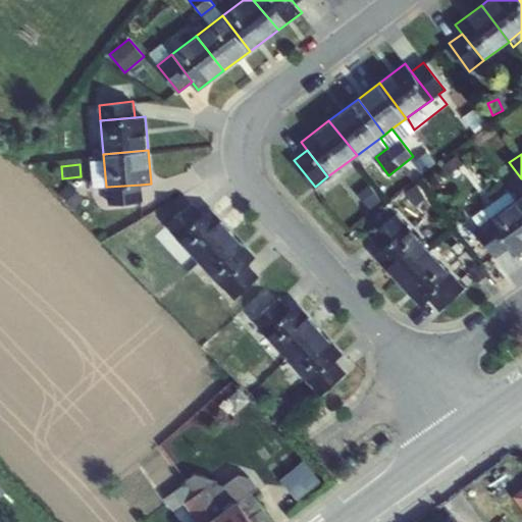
[(143,203),(141,185),(107,187),(109,204),(143,203)]
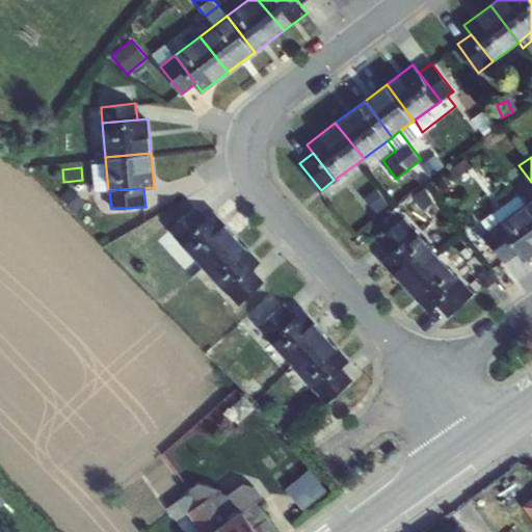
[(377,188),(365,198),(376,212),(389,203),(377,188)]
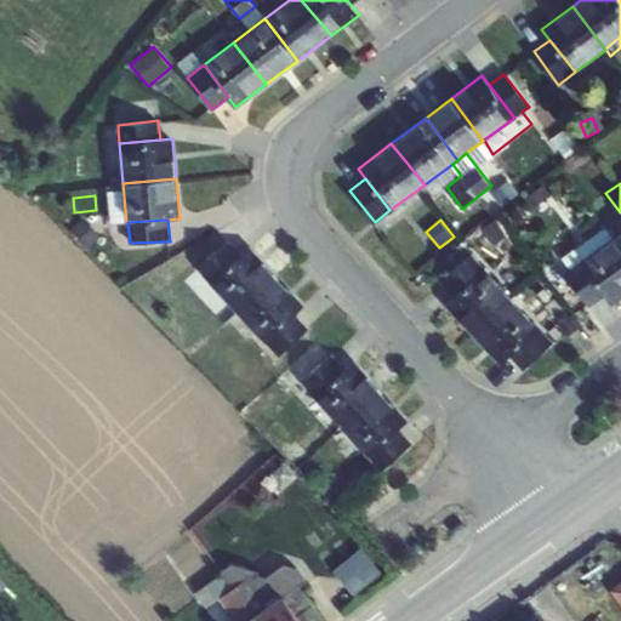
[(614,238),(605,227),(562,257),(570,269),(565,273),(588,306),(605,294),(581,261),(614,238)]
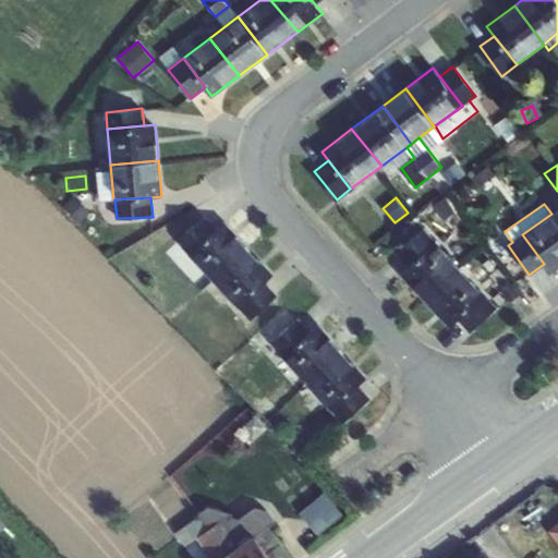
[(557,267),(557,223),(552,214),(522,234),(544,264),(550,274),(557,267)]
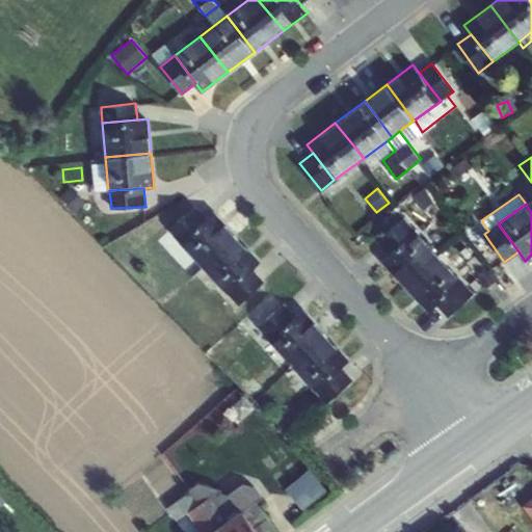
[(168,230),(181,243),(207,219),(195,206),(168,230)]
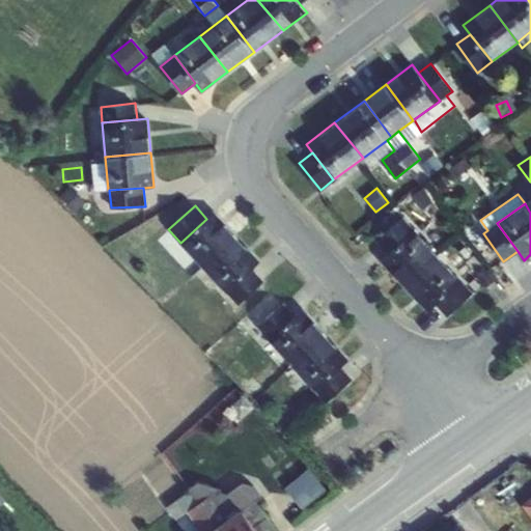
[(201,266),(235,233),(215,211),(206,219),(180,243),(201,266)]
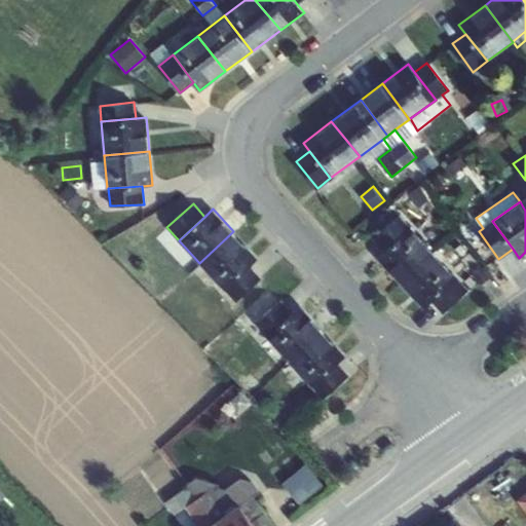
[(400,215),(374,238),(386,252),(412,227),(400,215)]
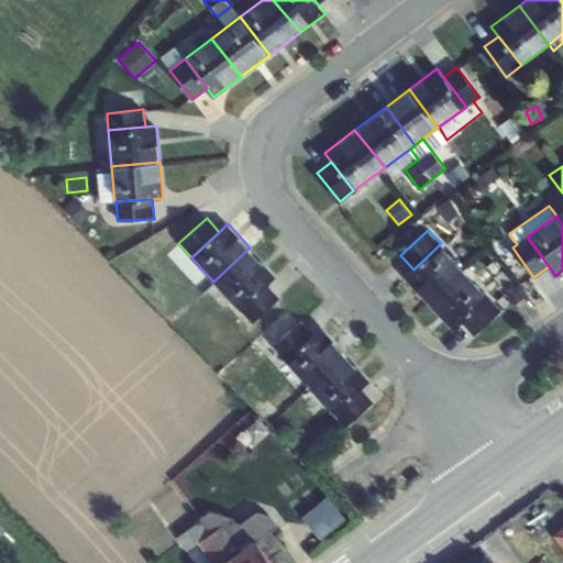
[(430,302),(465,269),(441,243),(414,269),(406,276),(430,302)]
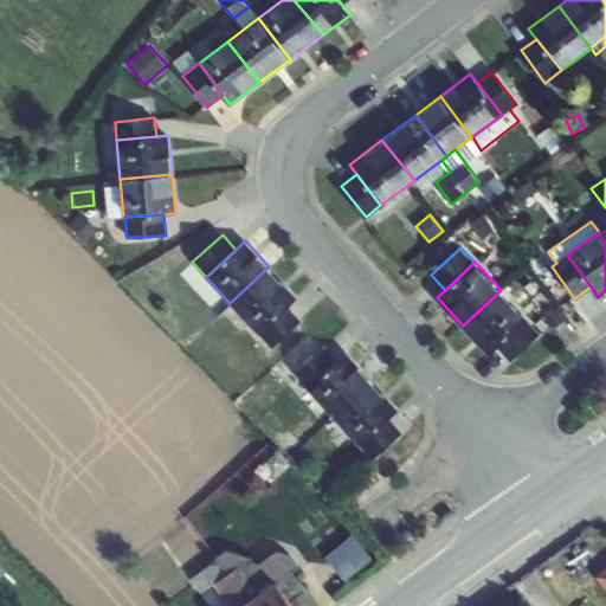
[(269,266),(230,303),(258,333),(288,305),(297,297),(269,266)]
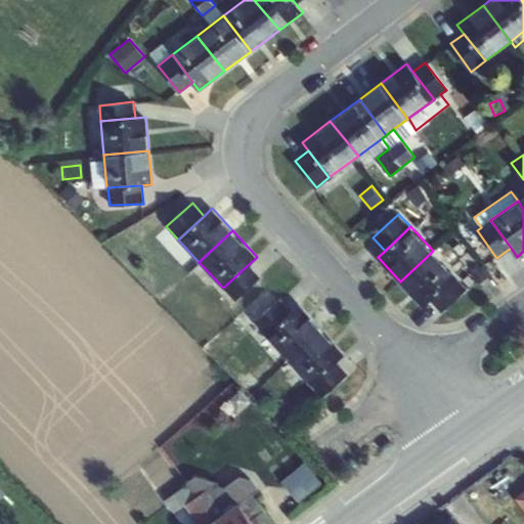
[(400,281),(422,306),(429,299),(454,274),(433,251),(400,281)]
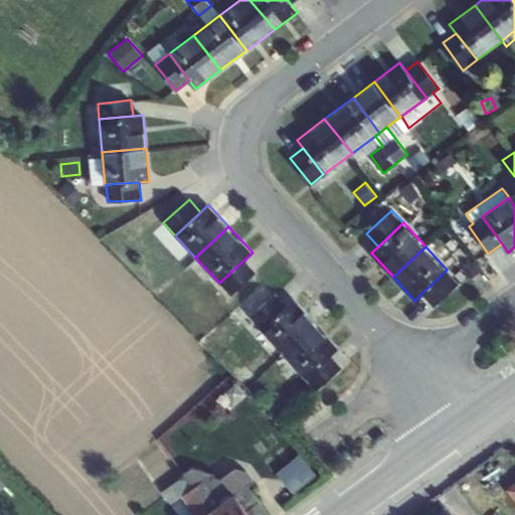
[(244,260),(219,283),(230,294),(254,271),(244,260)]
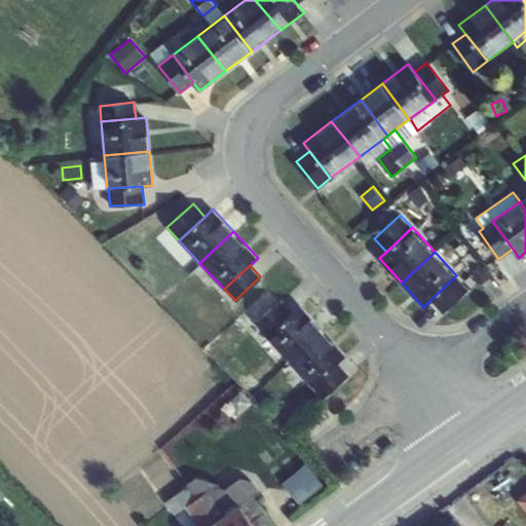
[(467,289),(456,275),(430,300),(443,312),(467,289)]
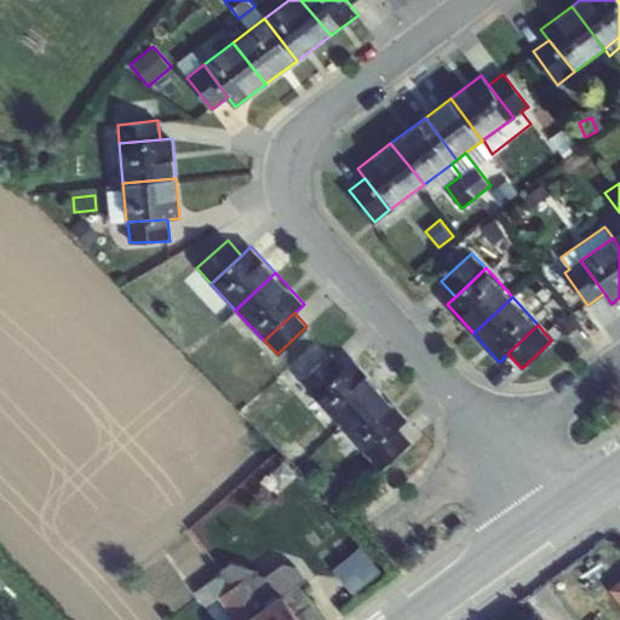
[(313,394),(344,368),(332,354),(316,342),(281,374),(291,385),(302,379),(313,394)]
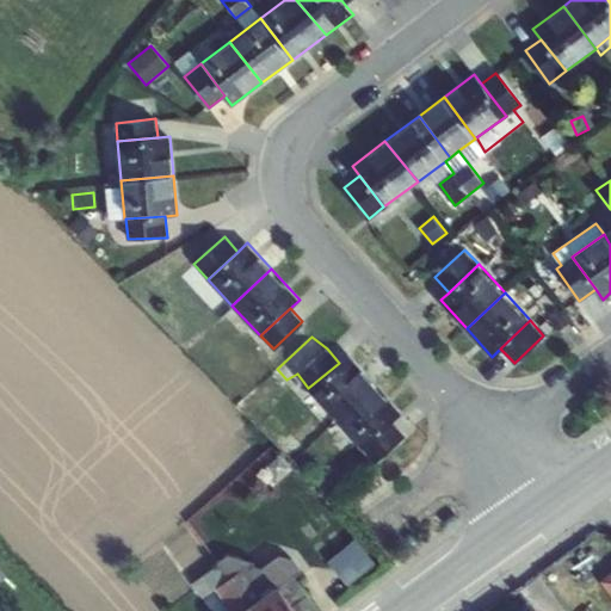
[(208,345),(201,352),(211,364),(220,357),(208,345)]
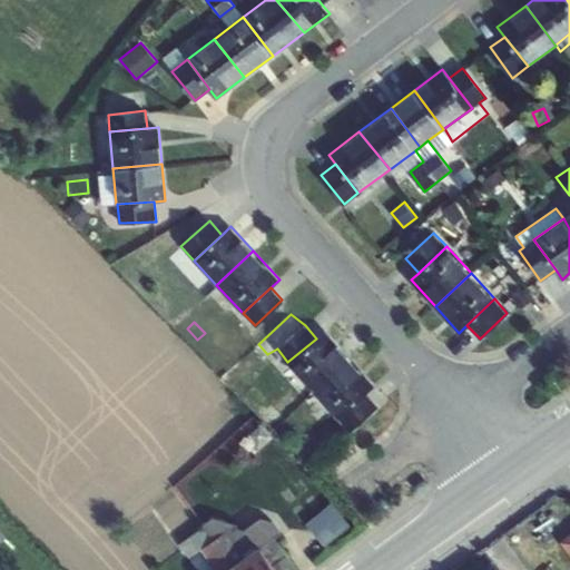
[(313,391),(350,357),(325,331),(316,338),(287,362),(313,391)]
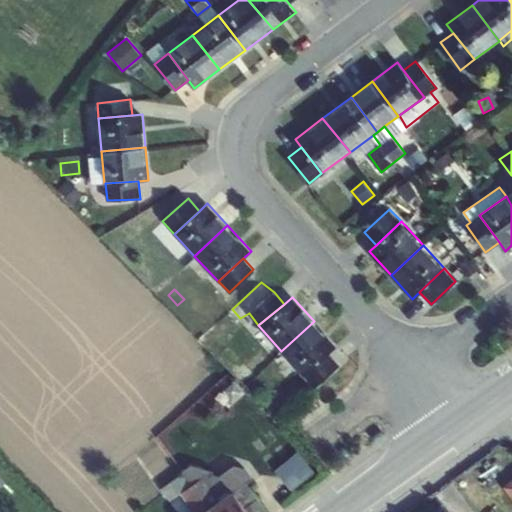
[(314,321),(281,351),(301,374),(328,352),(335,346),(314,321)]
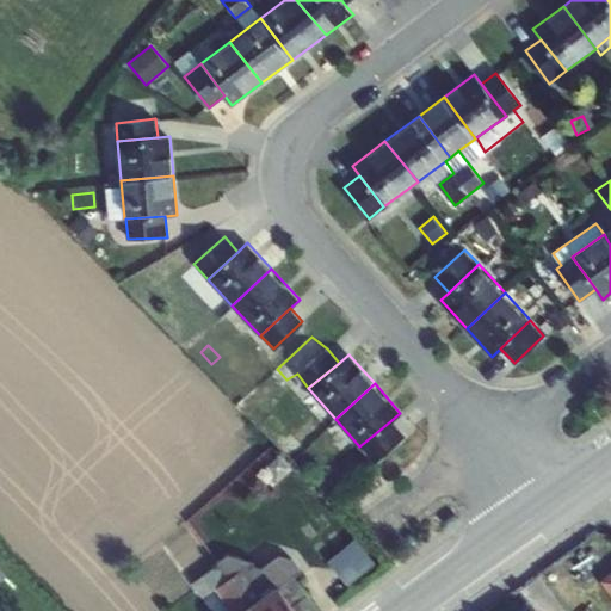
[(405,434),(392,420),(359,446),(375,461),(405,434)]
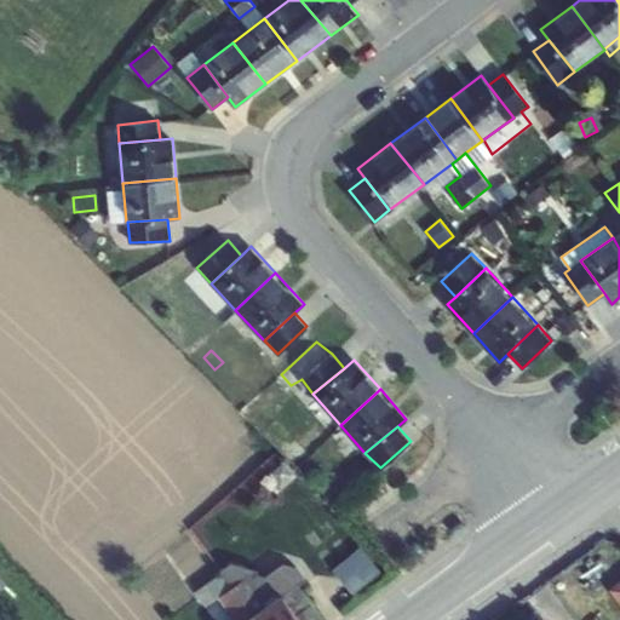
[(325,461),(342,448),(333,440),(316,453),(325,461)]
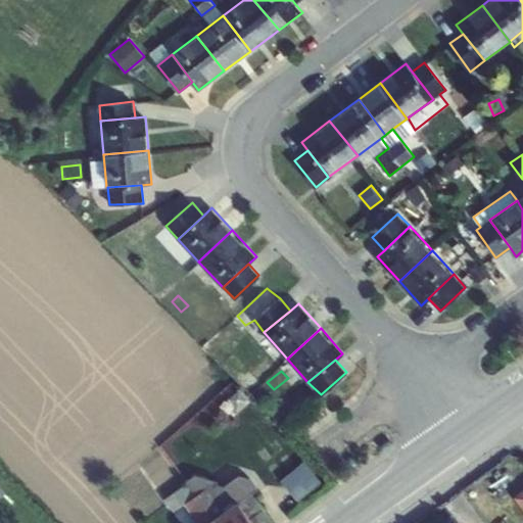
[(238,391),(224,405),(235,416),(248,403),(238,391)]
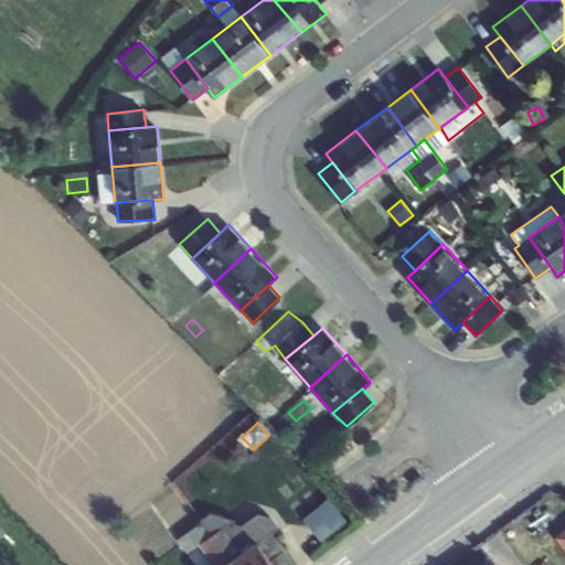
[(310,525),(321,540),(344,520),(333,507),(310,525)]
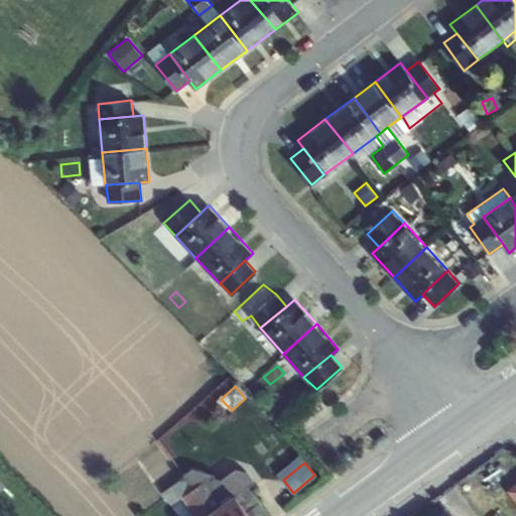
[(213,512),(235,496),(249,515),(269,515),(248,487),(254,482),(246,470),(236,467),(221,480),(216,473),(194,467),(183,474),(175,480),(188,493),(213,512)]
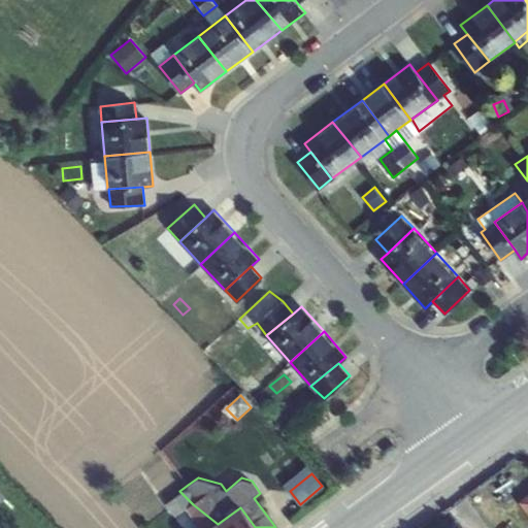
[(187,508),(201,527),(211,527),(218,524),(193,504),(179,491),(165,503),(175,517),(187,508)]
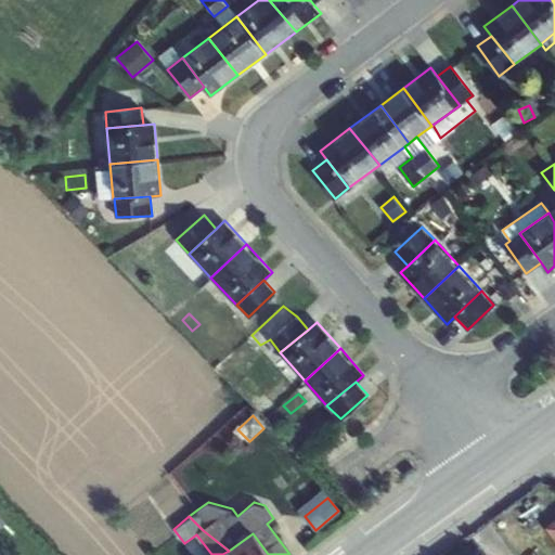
[(229,551),(231,554),(268,554),(253,533),(229,551)]
